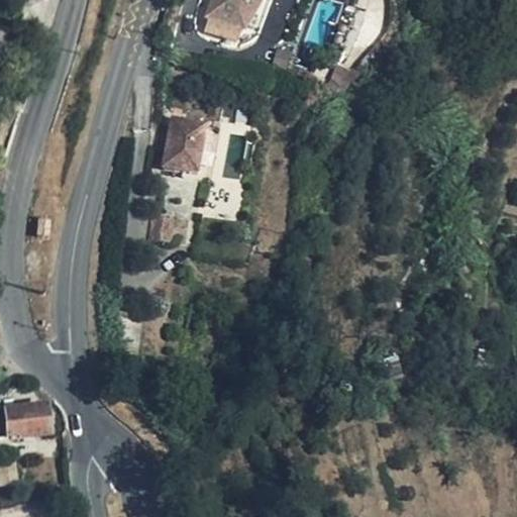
[(212,0),(207,15),(243,28),(252,2),(257,5),(259,0),(212,0)]
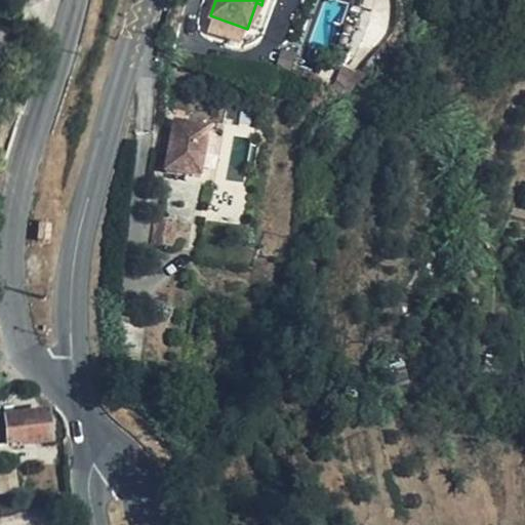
[(263,0),(261,5),(256,2),(247,29),(263,34),(275,0),(263,0)]
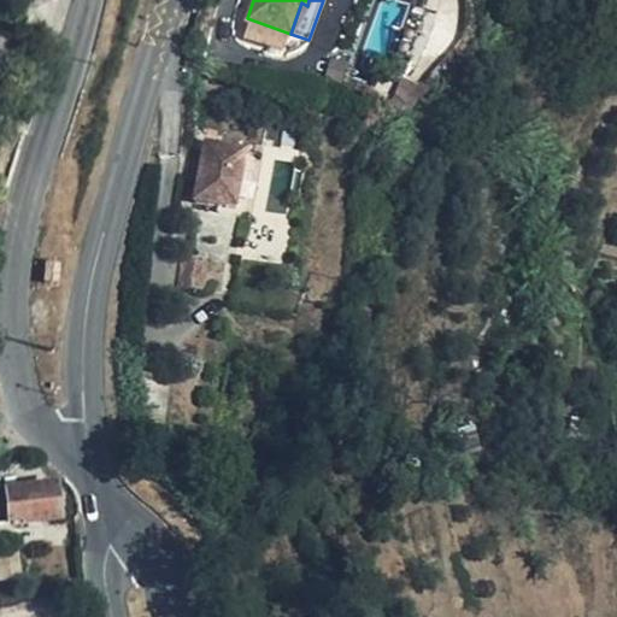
[(252,151),(211,142),(199,200),(240,209),(252,151)]
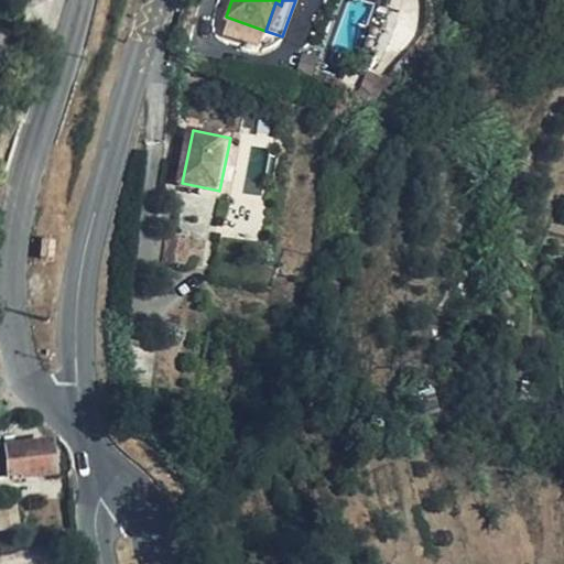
[(196,240),(172,236),(169,260),(193,263),(196,240)]
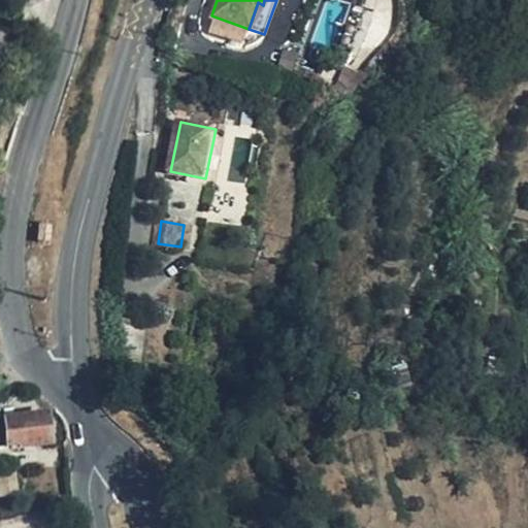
[(55,224),(44,224),(42,241),(53,243),(55,224)]
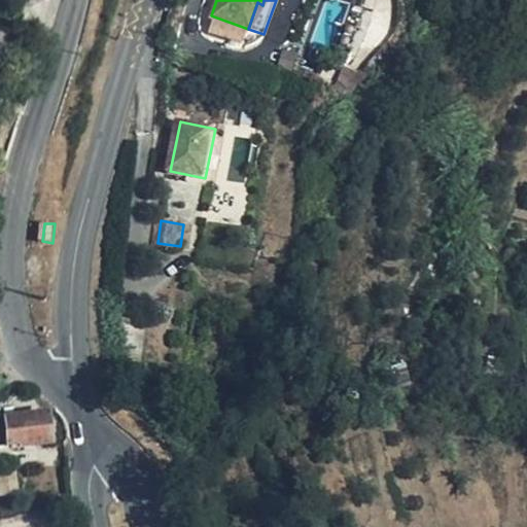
[(53,444),(49,413),(0,417),(0,429),(2,445),(22,444),(23,446),(53,444)]
